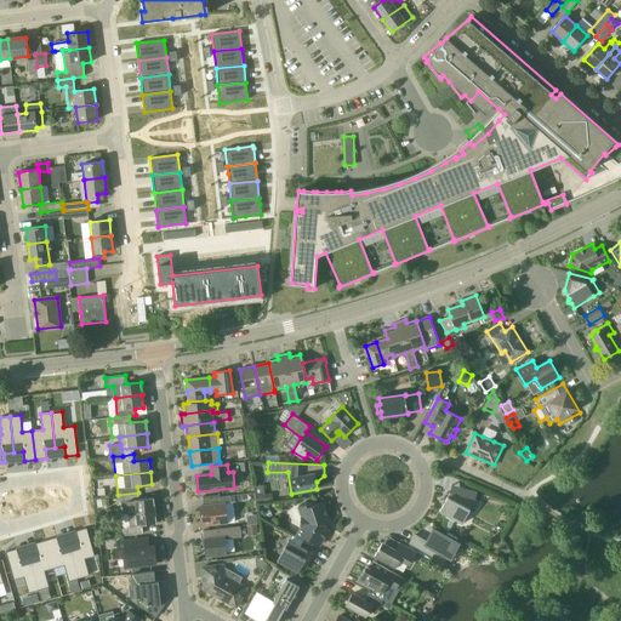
[(474,500),(476,500),(477,493),(465,489),(462,495),(454,493),(454,494),(450,499),(448,497),(439,512),(446,516),(445,518),(454,522),(455,520),(462,524),(471,510),(469,508),(474,500)]
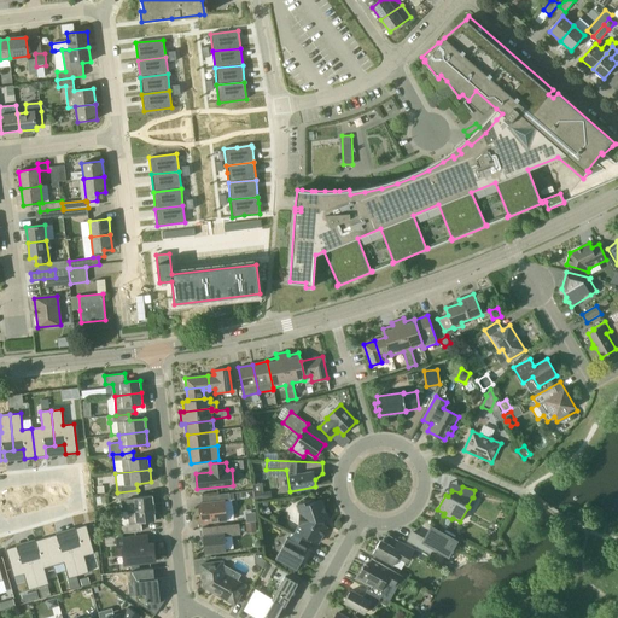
[(127,511),(155,508),(153,495),(138,497),(138,490),(117,493),(117,500),(126,499),(127,511)]
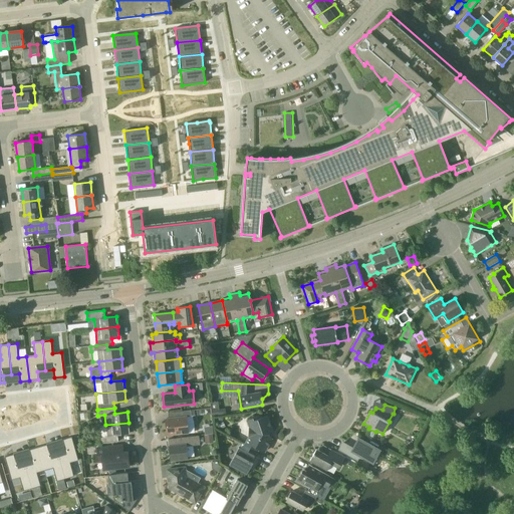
[(169,419),(166,419),(168,435),(194,432),(193,416),(192,416),(191,411),(168,413),(169,419)]
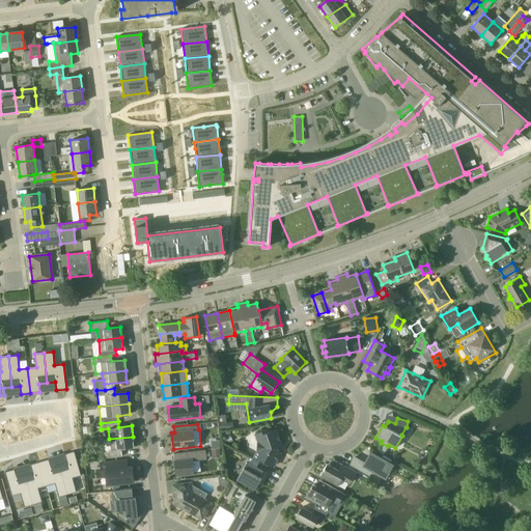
[(276,429),(271,430),(271,428),(255,434),(258,441),(257,442),(256,451),(257,451),(253,459),(264,465),(266,463),(273,467),(281,452),(278,450),(278,446),(281,445),(276,429)]
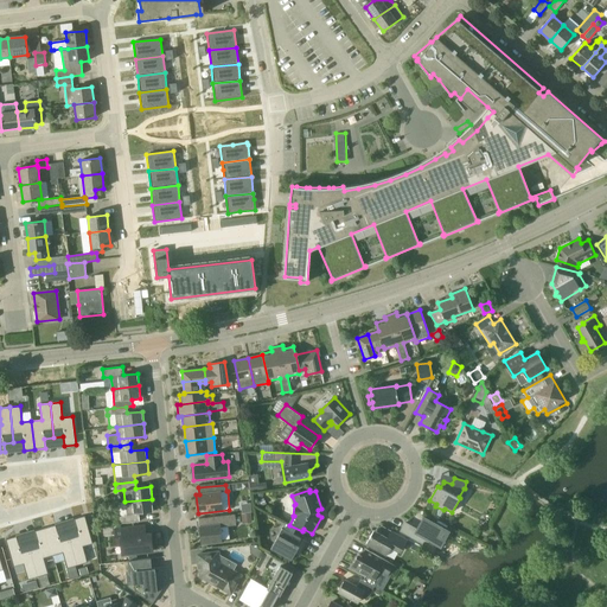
[(152,499),(125,502),(126,504),(117,505),(120,517),(119,517),(120,524),(140,522),(139,513),(153,511),(152,499)]
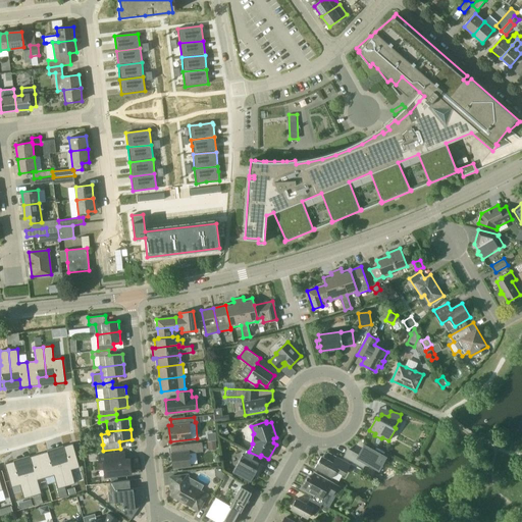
[(216,441),(207,442),(208,451),(217,450),(216,441)]
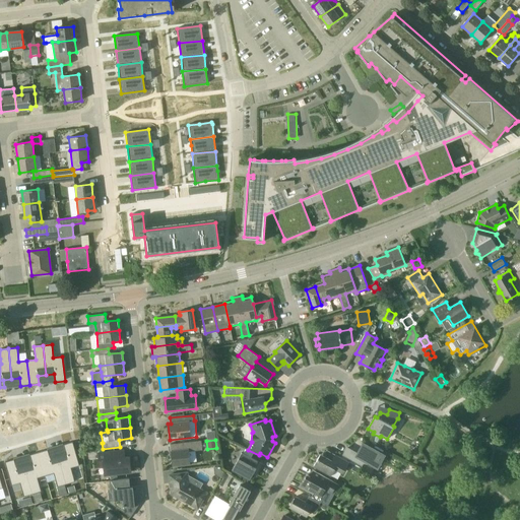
[(189,451),(202,450),(201,441),(170,444),(171,451),(173,466),(190,464),(189,451)]
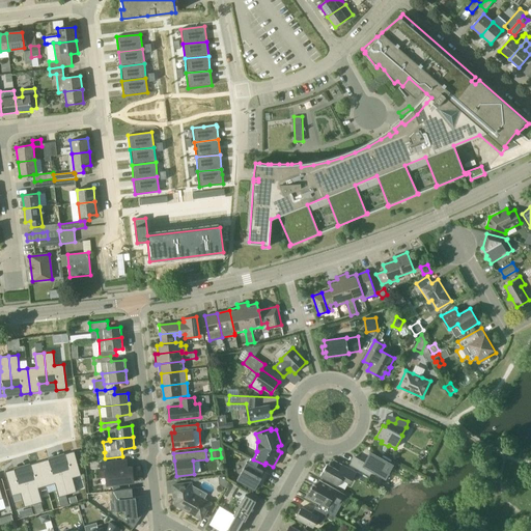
[(64,455),(66,463),(59,465),(67,495),(76,492),(73,478),(81,476),(74,452),(64,455)]
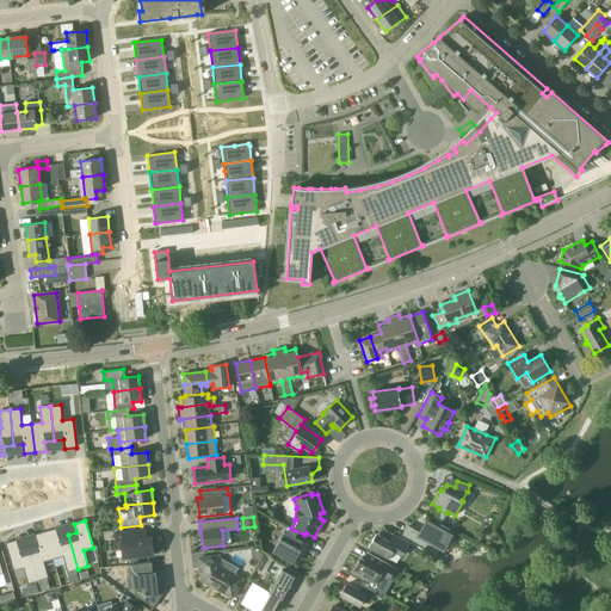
[(452,536),(426,520),(419,534),(408,526),(403,534),(425,547),(427,542),(439,548),(439,549),(444,551),(449,543),(448,542),(452,536)]
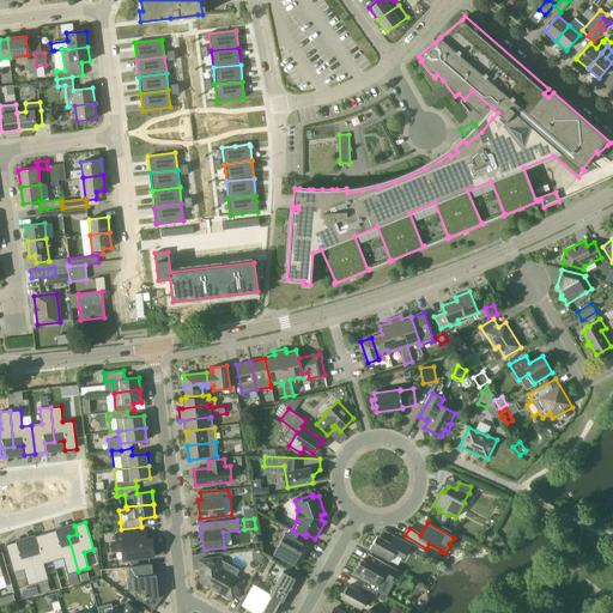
[(78,571),(68,536),(59,539),(56,530),(46,534),(54,560),(64,558),(67,574),(78,571)]
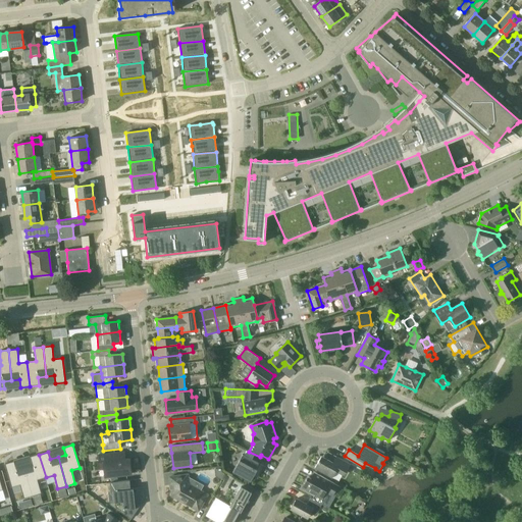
[(129,459),(115,460),(115,453),(99,455),(100,469),(104,469),(105,477),(132,474),(129,459)]
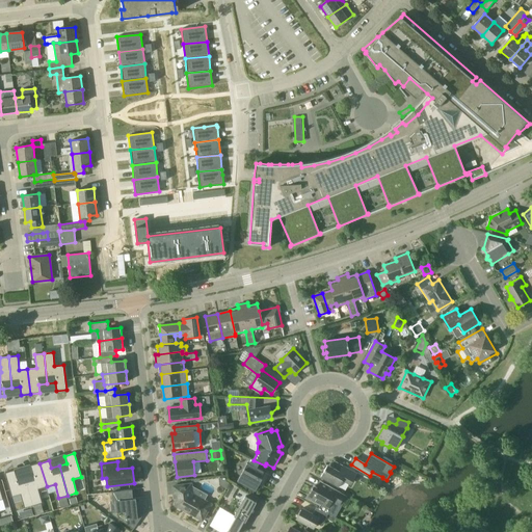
[(259,483),(263,486),(269,475),(257,468),(248,463),(247,462),(237,481),(256,490),(259,483)]
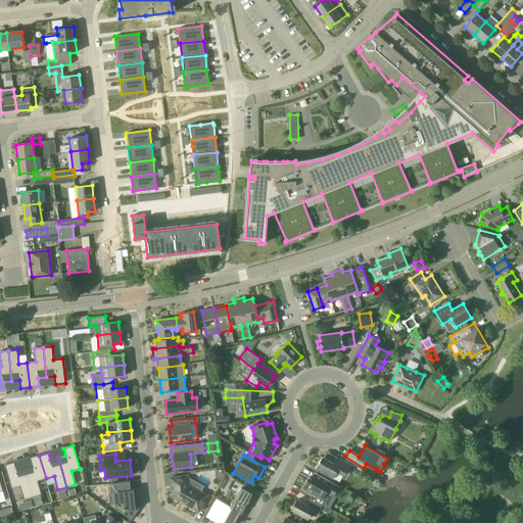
[(30,458),(32,465),(25,468),(33,496),(41,494),(38,481),(46,478),(39,456),(30,458)]
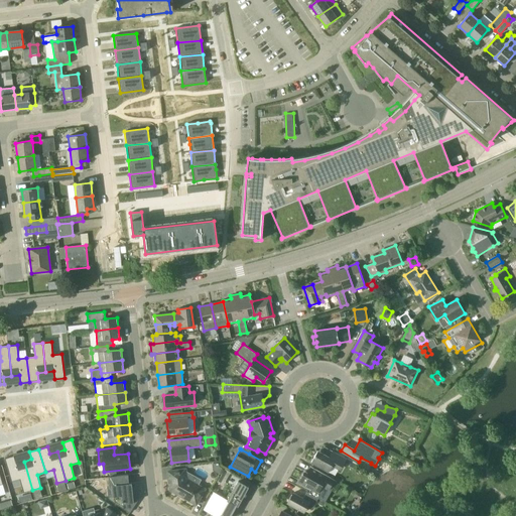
[(347,459),(333,450),(329,457),(320,452),(316,454),(311,463),(329,472),(333,466),(341,470),(347,459)]
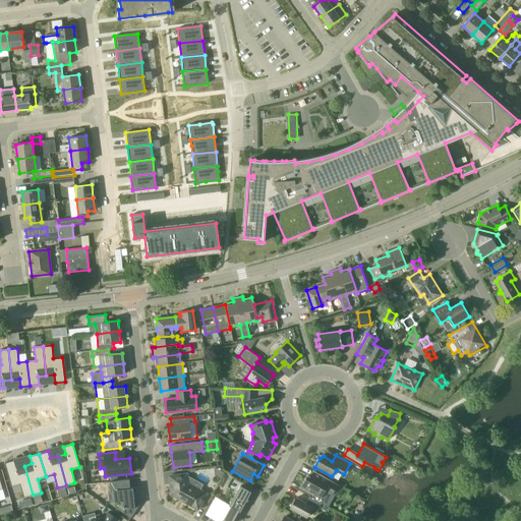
[(33,495),(24,466),(16,468),(14,461),(5,463),(11,486),(19,483),(23,498),(33,495)]
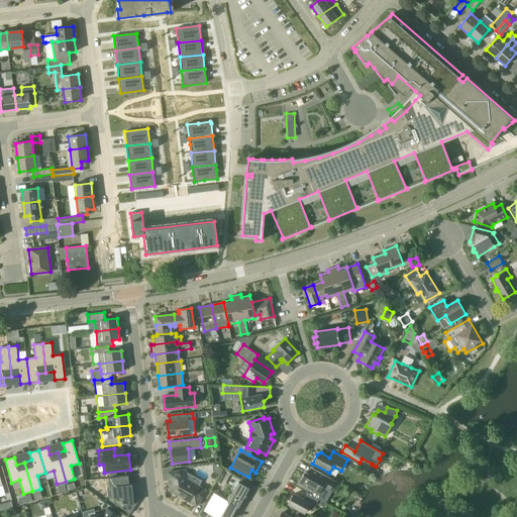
[(222,469),(220,468),(219,464),(212,464),(213,472),(219,475),(222,469)]
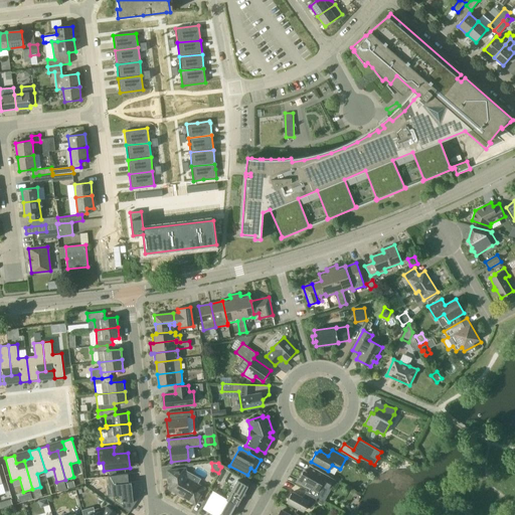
[(334,479),(311,466),(307,472),(305,470),(304,474),(303,473),(298,481),(317,492),(321,485),(328,489),(334,479)]
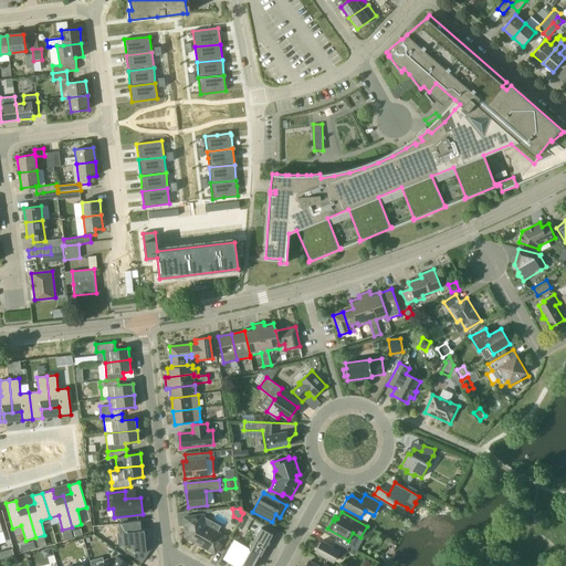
[(205,525),(203,514),(188,516),(189,525),(185,526),(187,537),(216,554),(224,536),(205,525)]
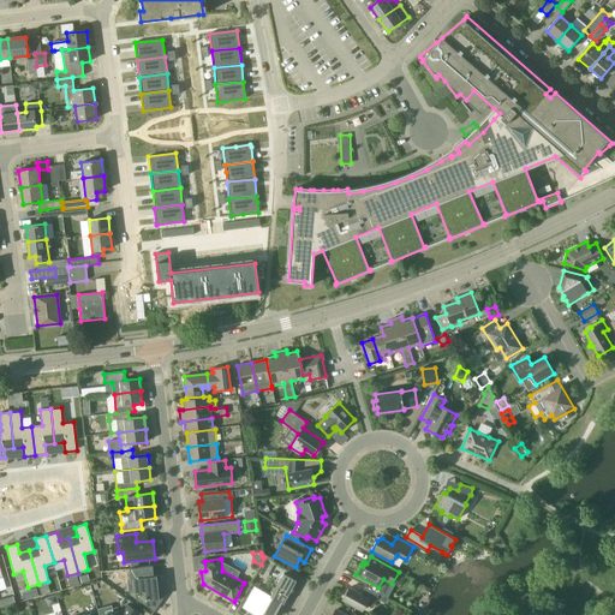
[(274,562),(267,559),(261,569),(268,574),(274,562)]
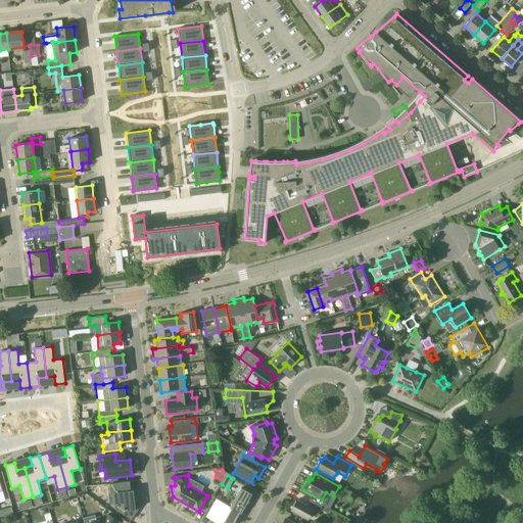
[(111,483),(110,483),(111,494),(114,493),(115,510),(131,520),(139,508),(135,505),(133,489),(131,489),(130,481),(119,482),(111,483)]
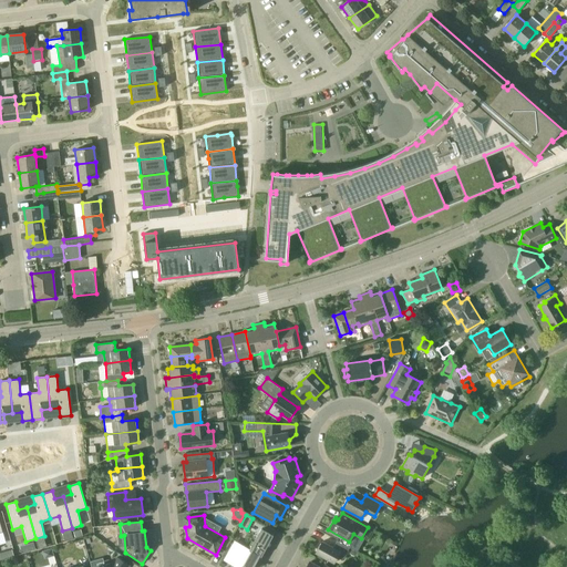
[(274,535),(261,528),(254,542),(253,542),(248,549),(236,543),(226,560),(237,566),(243,566),(244,566),(253,566),(259,556),(261,557),(274,535)]
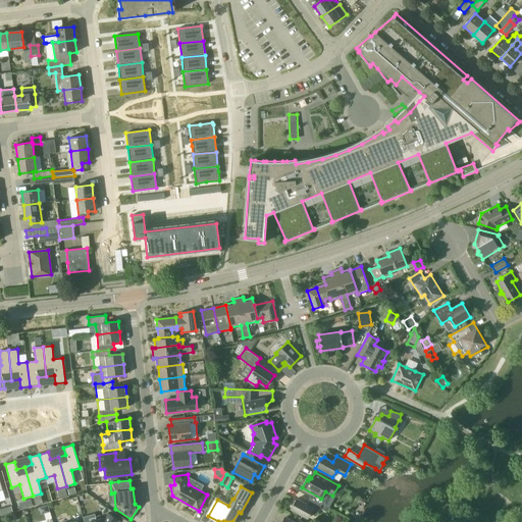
[(322,505),(310,498),(307,504),(297,499),(291,509),(308,519),(311,513),(316,515),(322,505)]
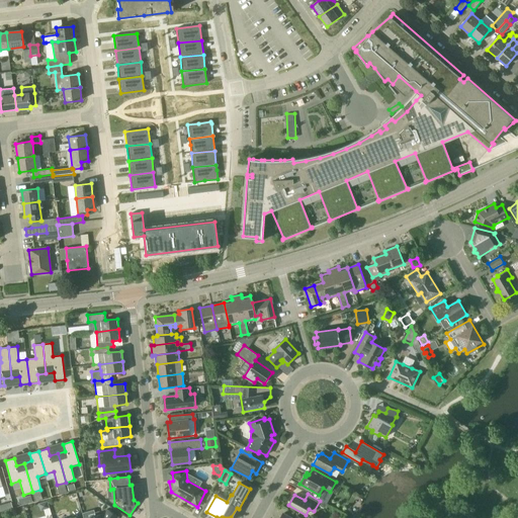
[(48,501),(38,504),(40,510),(50,508),(48,501)]
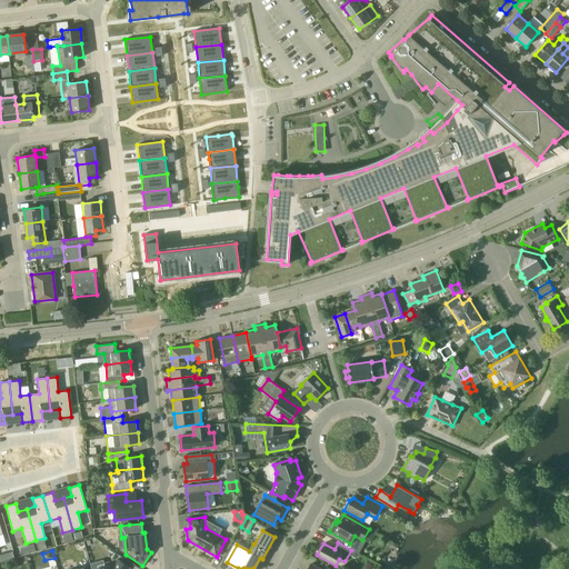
[(128,568),(129,567),(118,559),(113,565),(111,566),(111,565),(97,568),(128,568)]
